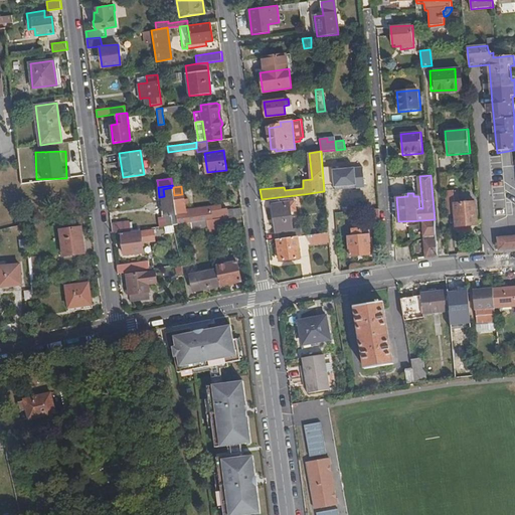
[(174,195),(173,187),(163,189),(164,196),(167,218),(171,218),(173,224),(178,223),(174,195)]
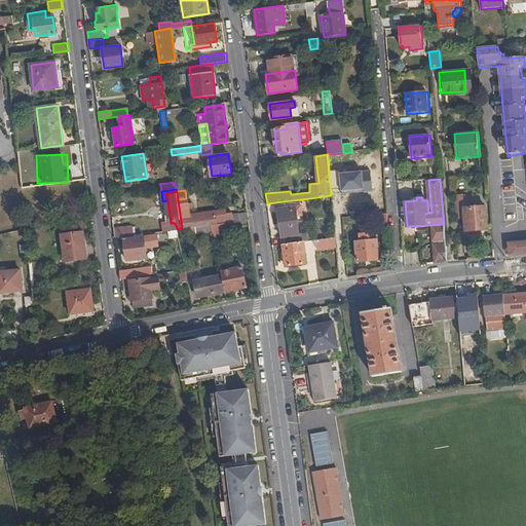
[(458,210),(464,209),(486,207),(485,193),(457,196),(458,210)]
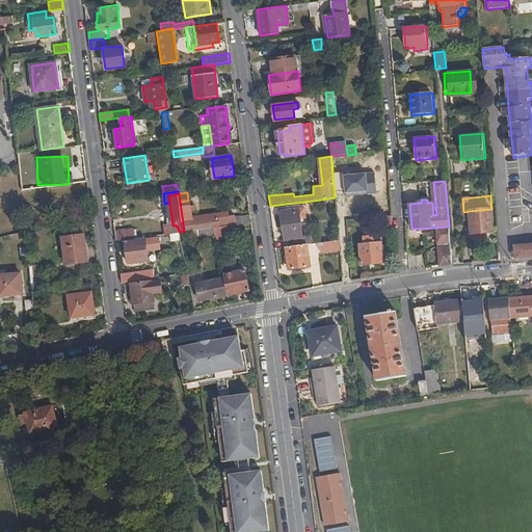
[(188,201),(180,202),(184,231),(190,230),(193,230),(192,223),(203,221),(204,229),(213,227),(219,225),(218,216),(217,216),(216,213),(192,216),(191,210),(194,210),(193,205),(190,205),(190,200),(188,201)]
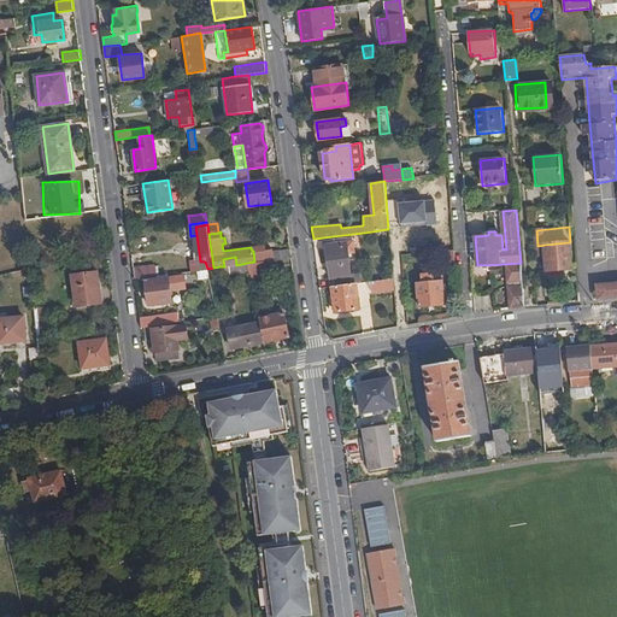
[(353,252),(352,239),(324,241),(324,246),(325,246),(330,278),(356,276),(353,263),(348,263),(347,253),(353,252)]
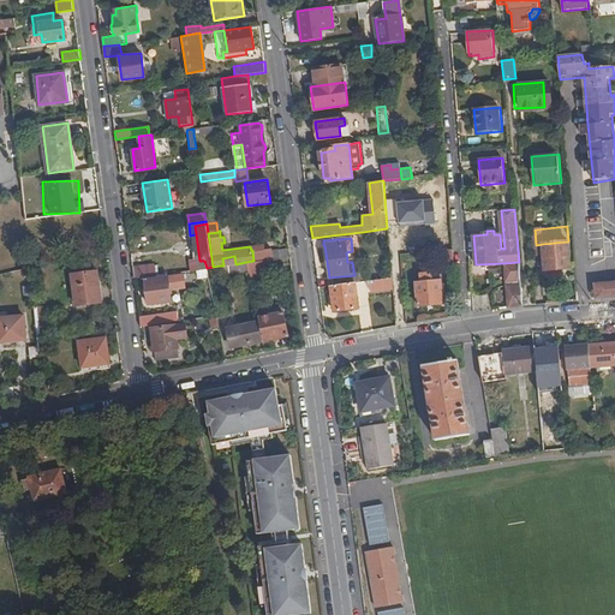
[(568,242),(543,244),(544,257),(545,270),(569,269),(568,242)]
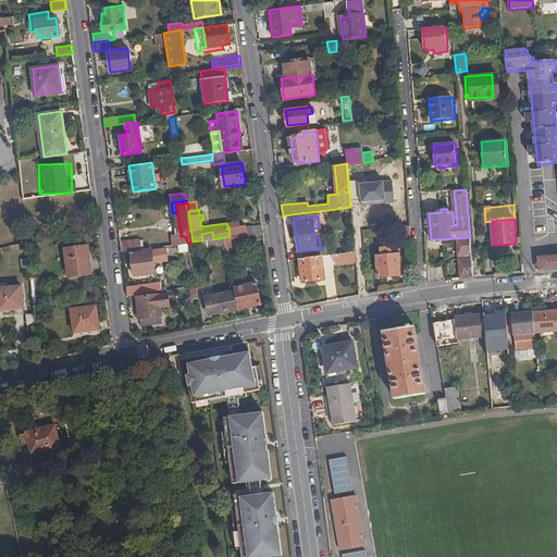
[(262,232),(261,224),(245,226),(245,235),(251,234),(262,232)]
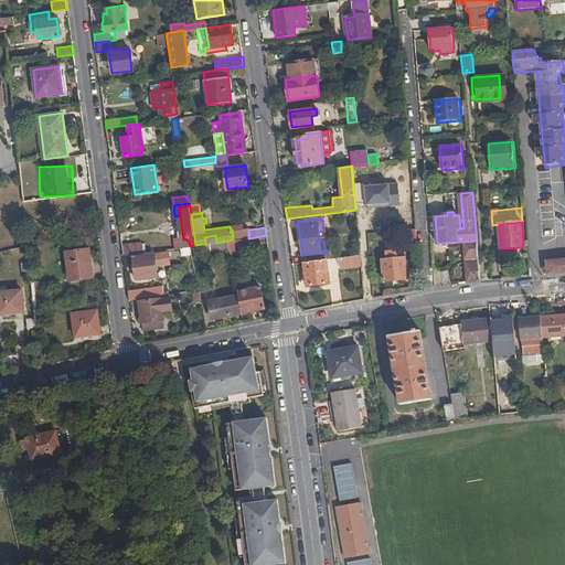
[(417,246),(416,232),(405,233),(406,246),(417,246)]
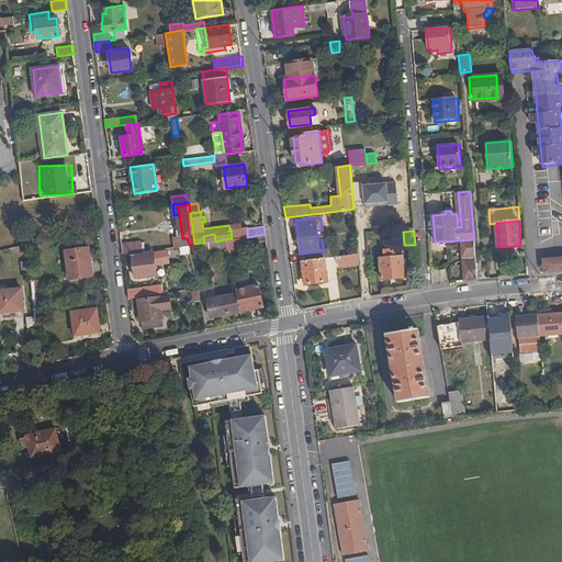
[(254,236),(247,237),(236,238),(237,246),(237,247),(255,244),(254,236)]
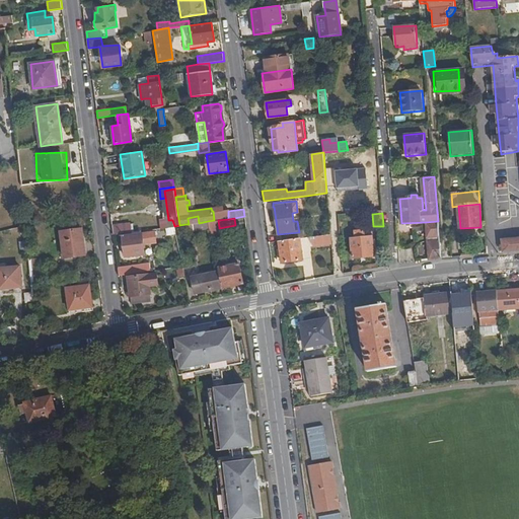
[(214,220),(208,221),(209,228),(211,234),(220,233),(219,228),(219,227),(218,220),(214,220)]
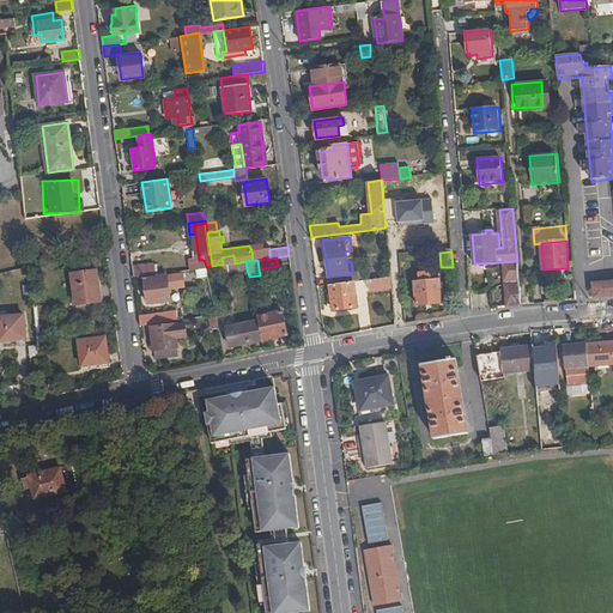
[(223,265),(219,265),(220,272),(247,269),(246,261),(235,263),(223,265)]
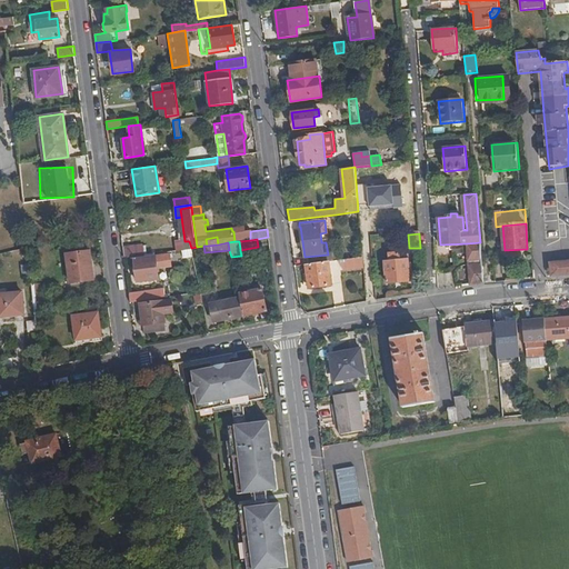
[(470,260),(470,265),(482,263),(480,242),(467,243),(469,260),(470,260)]
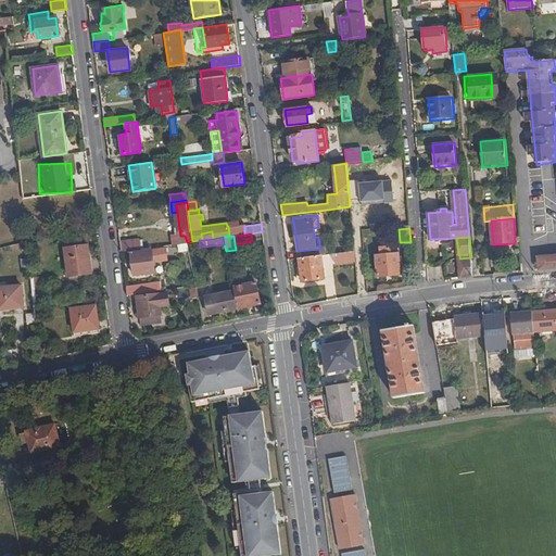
[(139,239),(121,241),(122,251),(140,248),(139,239)]
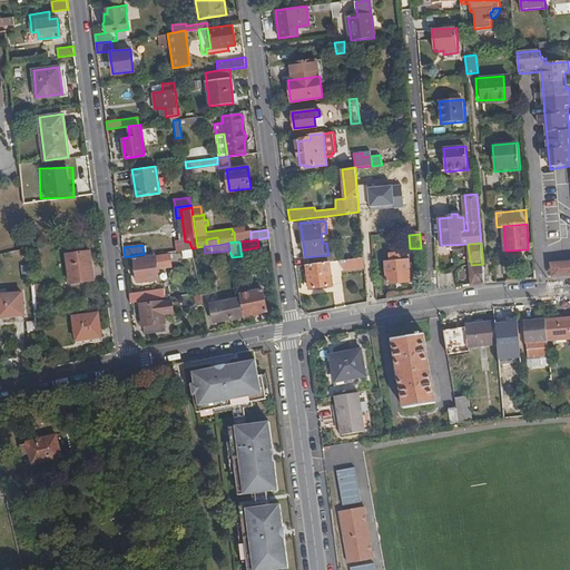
[(186,248),(183,249),(184,257),(193,256),(193,255),(192,248),(186,248)]
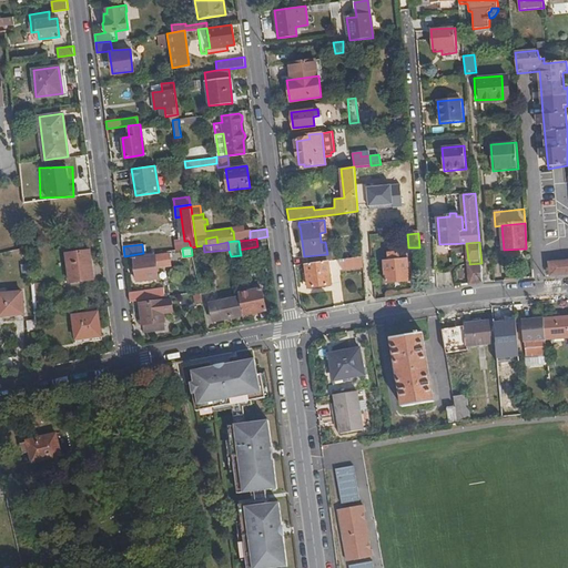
[(89,250),(67,253),(70,282),(93,279),(89,250)]
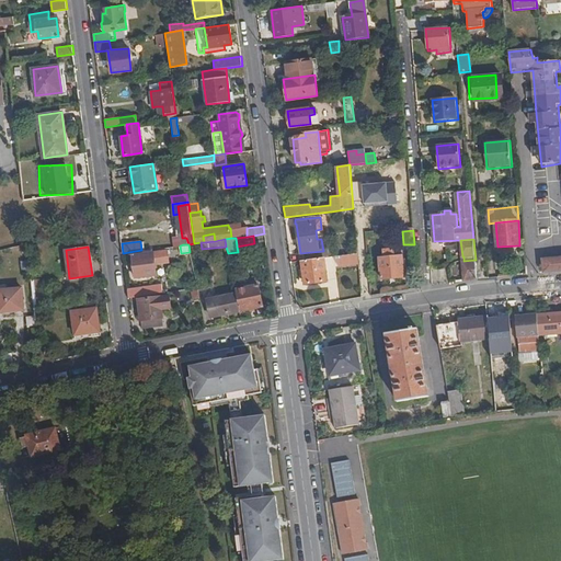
[(300,253),(301,260),(325,256),(325,251),(323,251),(300,253)]
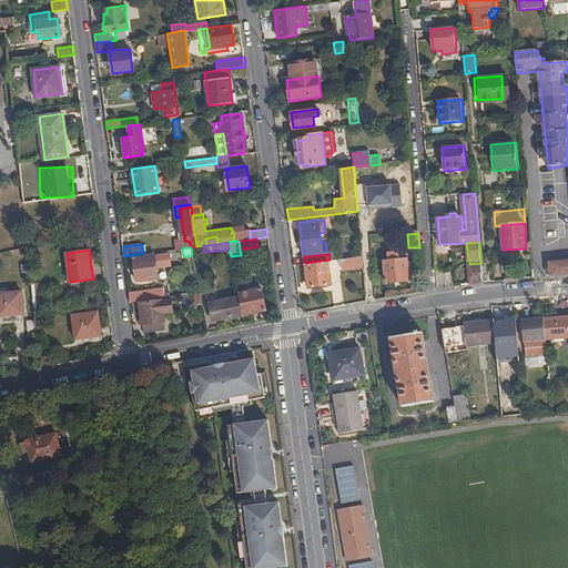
[(156,277),(154,259),(154,255),(151,255),(133,257),(135,280),(156,277)]
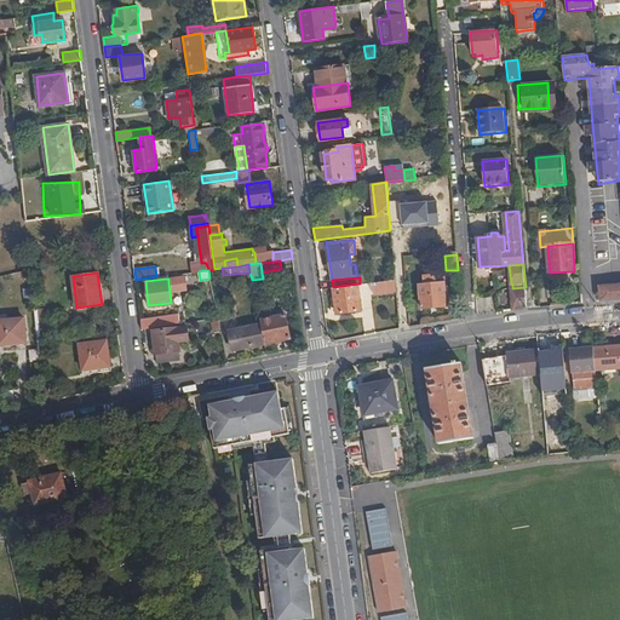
[(435,279),(425,280),(425,287),(420,287),(423,310),(447,308),(445,286),(436,286),(435,279)]
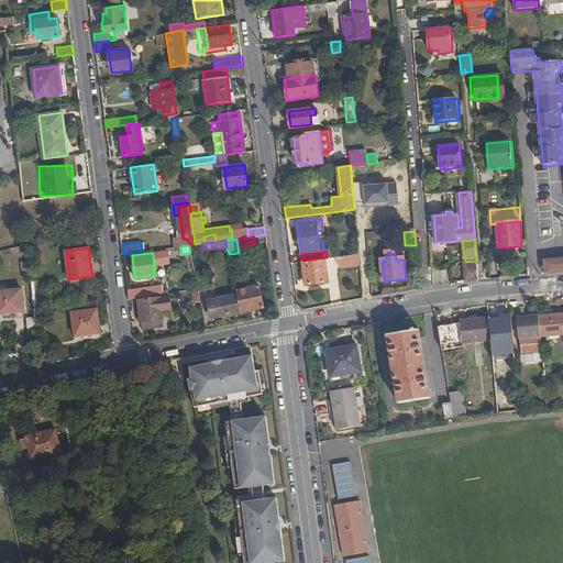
[(360,263),(359,254),(331,257),(337,265),(360,263)]
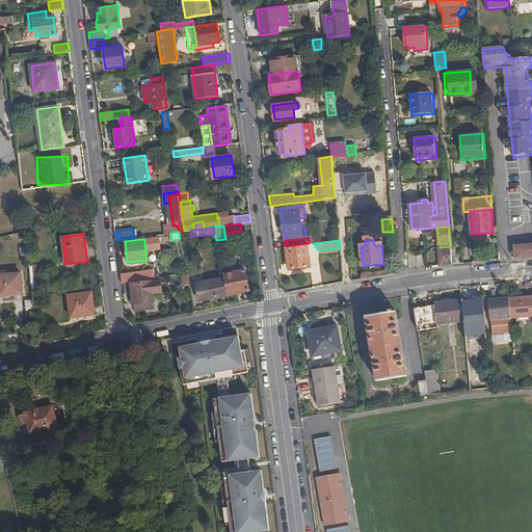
[(307,244),(286,246),(290,268),(310,266),(307,244)]
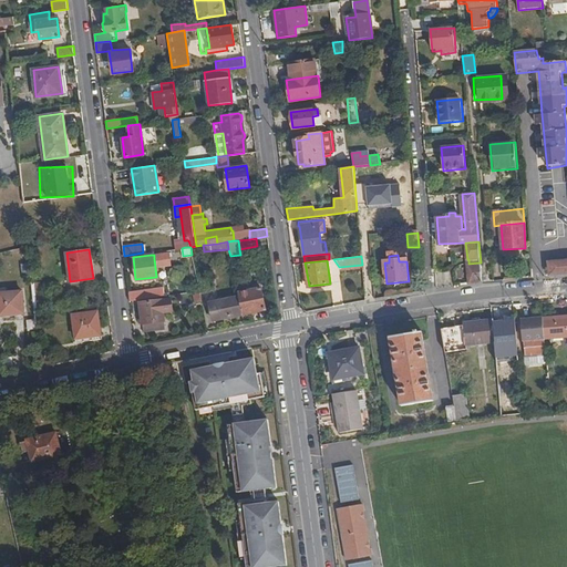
[(566,260),(548,263),(549,278),(566,276),(566,260)]
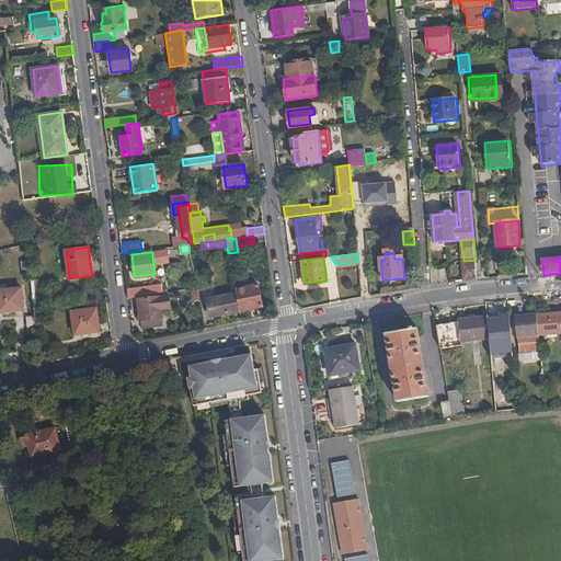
[(462,261),(465,281),(477,278),(476,260),(464,261),(462,261)]
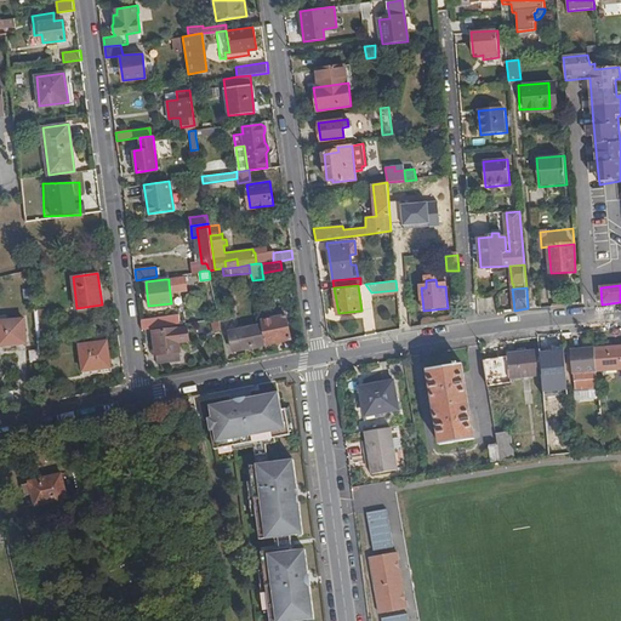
[(227,302),(216,305),(218,319),(218,320),(229,319),(227,302)]
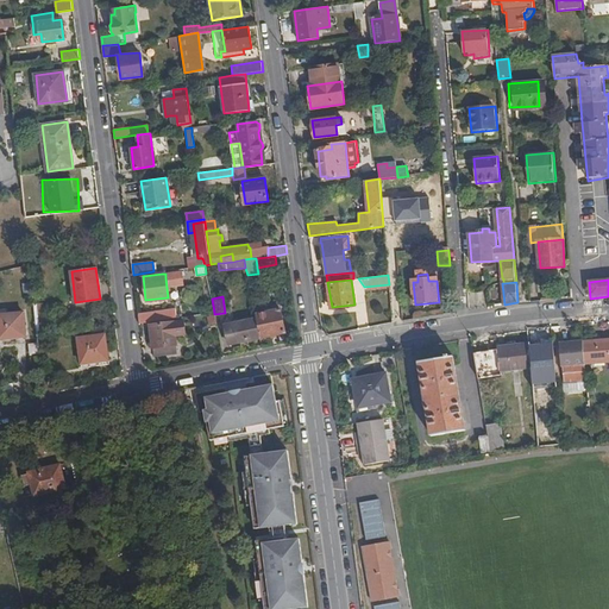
[(175,309),(138,314),(139,322),(177,318),(175,309)]
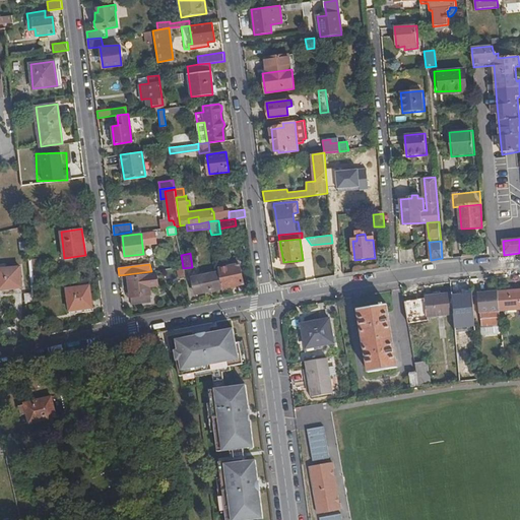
[(222,287),(242,283),(239,264),(218,268),(222,287)]
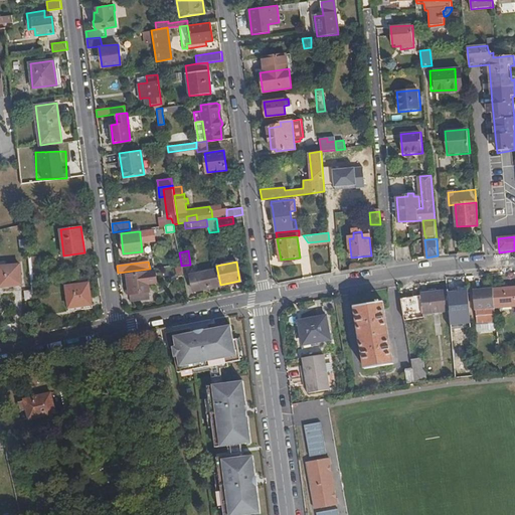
[(20,265),(7,267),(0,267),(0,281),(1,287),(22,284),(20,265)]
